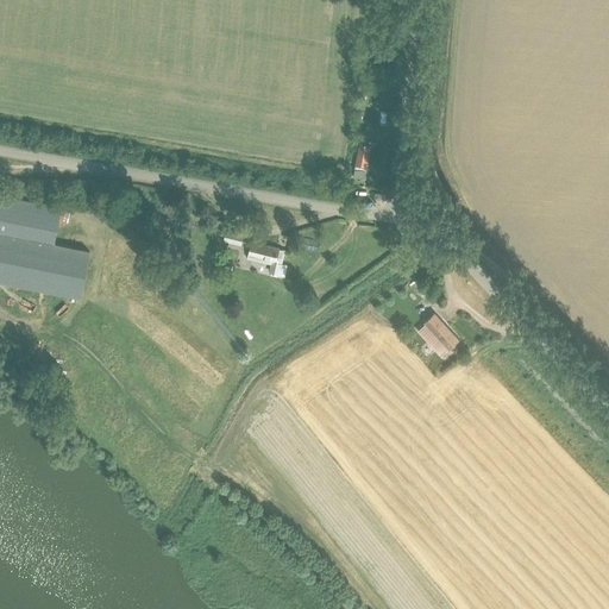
[(365,177),(370,145),(358,144),(353,176),(365,177)]
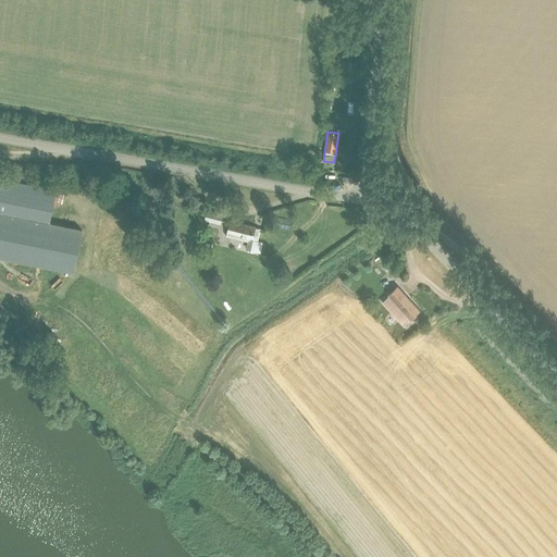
[(82,229),(48,222),(54,189),(0,178),(0,257),(73,272),(82,229)]
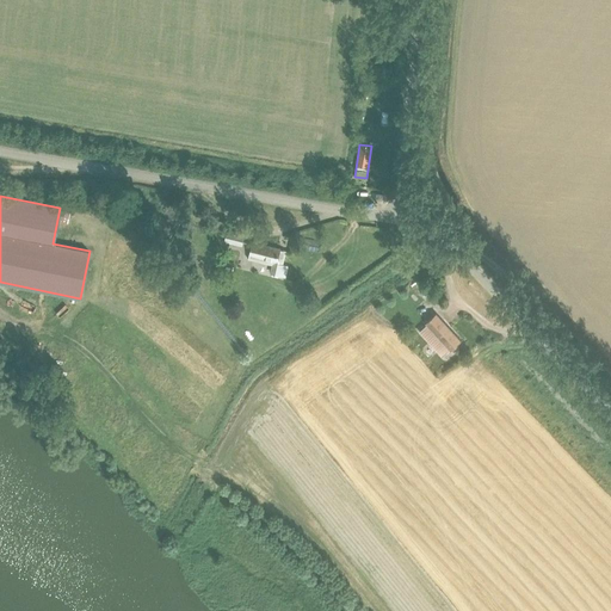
[(240,246),(242,238),(226,233),(223,241),(240,246)]
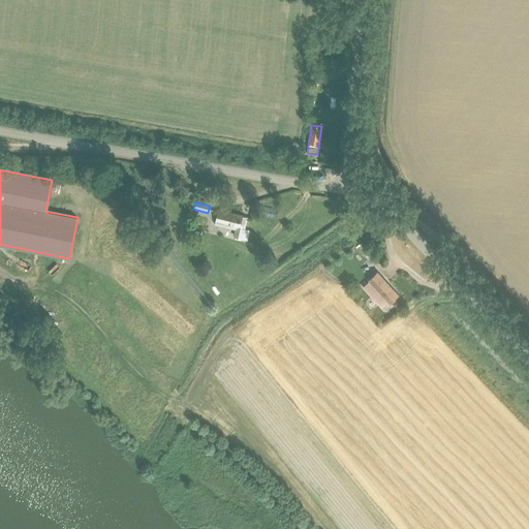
[(259,207),(258,214),(275,217),(276,210),(259,207)]
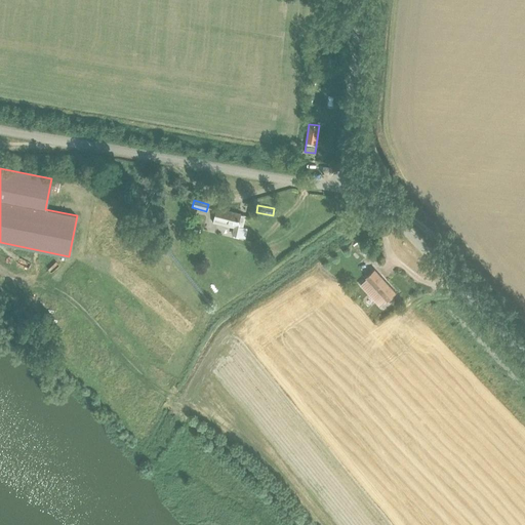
[(241,230),(244,216),(216,210),(214,219),(228,223),(228,226),(235,228),(233,235),(244,238),(246,231),(241,230)]
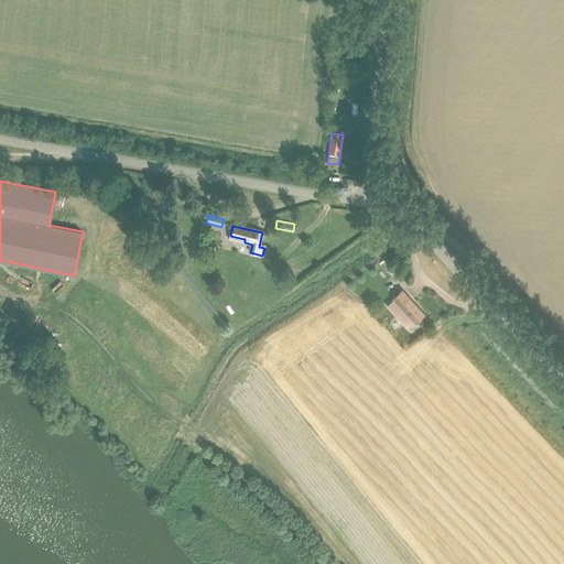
[(21,281),(32,285),(34,280),(23,275),(21,281)]
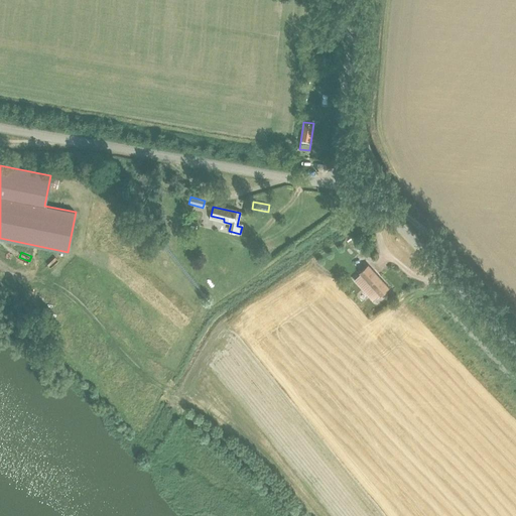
[(361,274),(355,280),(373,300),(379,294),(387,287),(368,266),(360,273),(361,274)]
